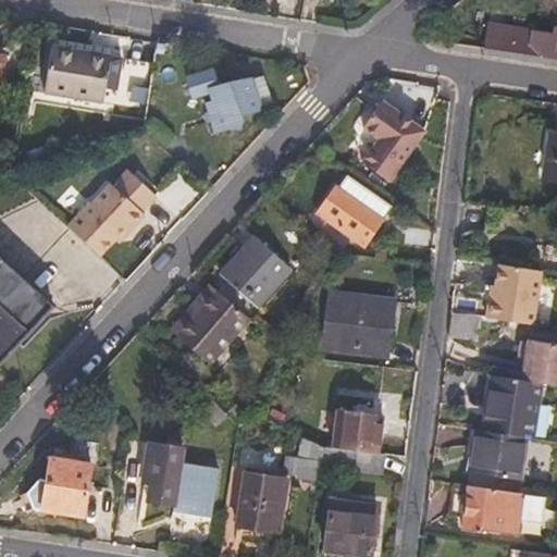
[(527,53),(556,58),(556,0),(556,4),(555,27),(487,17),(484,36),(528,42),(527,53)]
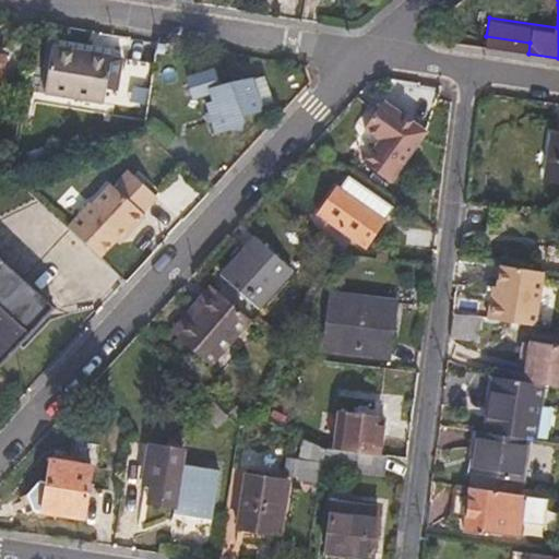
[(50,47),(43,92),(102,100),(109,57),(50,47)]
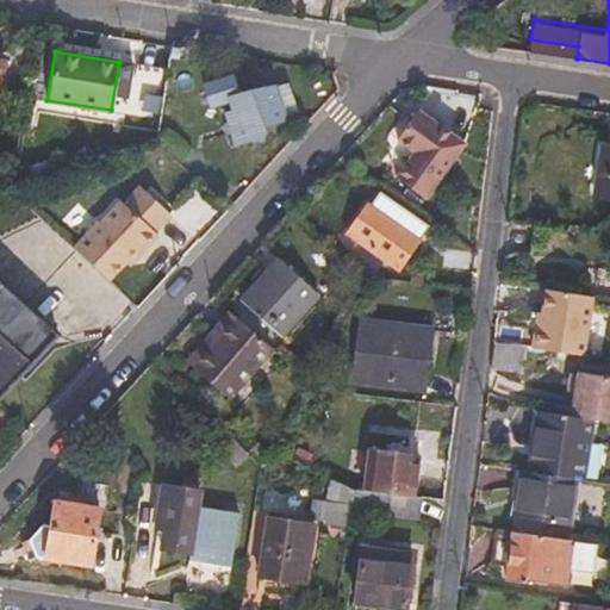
[(228,109),(231,118),(224,122),(223,124),(234,153),(247,147),(261,145),(263,138),(262,132),(280,122),(268,91),(231,101),(224,87),(200,97),(207,116),(228,109)]
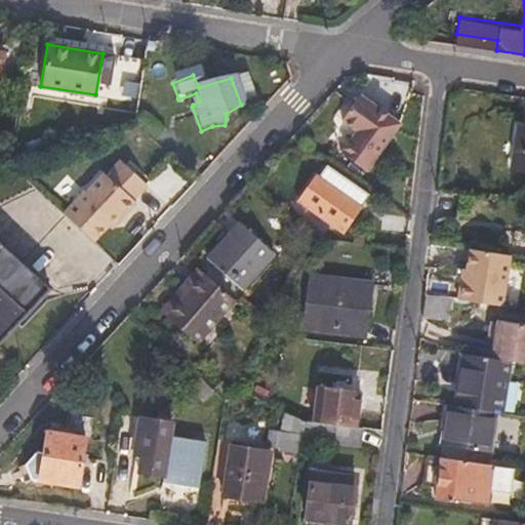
[(364,90),(346,117),(363,129),(345,157),(370,174),(408,121),(364,90)]
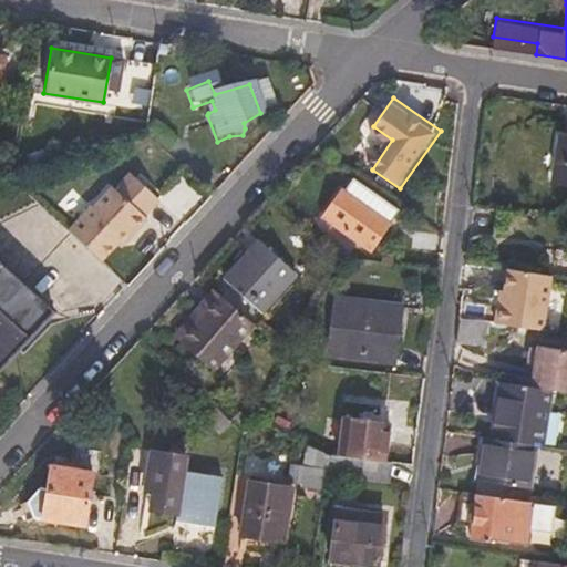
[(566,134),(559,134),(552,178),(566,179),(566,134)]
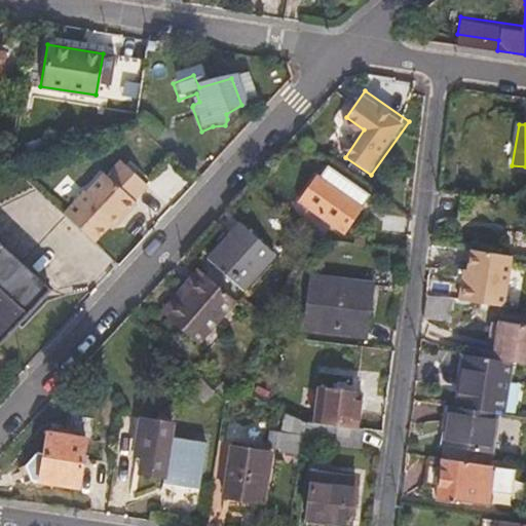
[(325,161),(317,172),(365,205),(372,194),(325,161)]
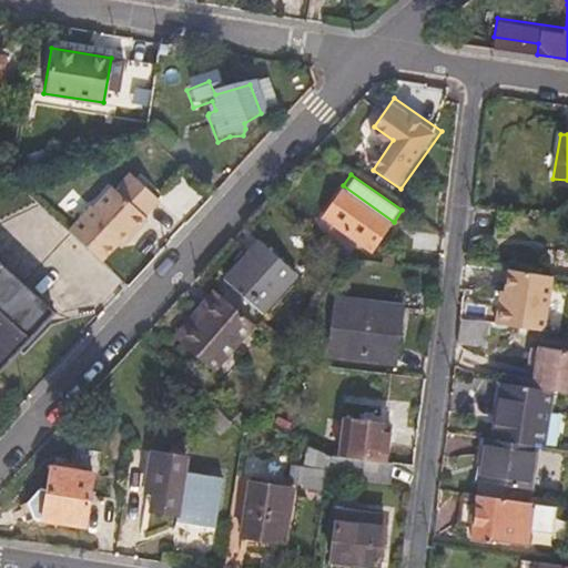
[(68,232),(100,263),(115,246),(119,250),(133,234),(145,222),(142,219),(158,202),(130,175),(114,191),(112,189),(92,209),(90,208),(68,232)]
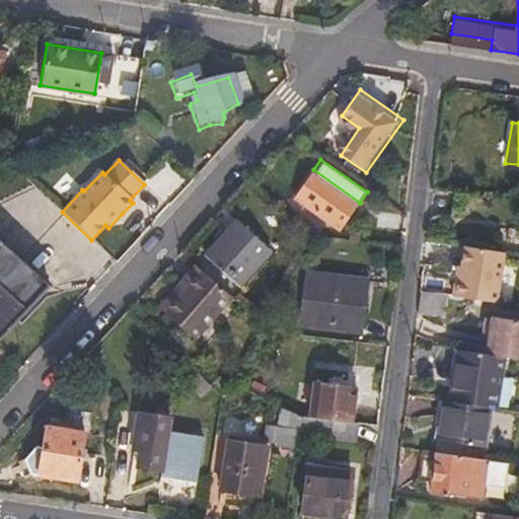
[(360,203),(313,169),(294,197),(342,229),(360,203)]
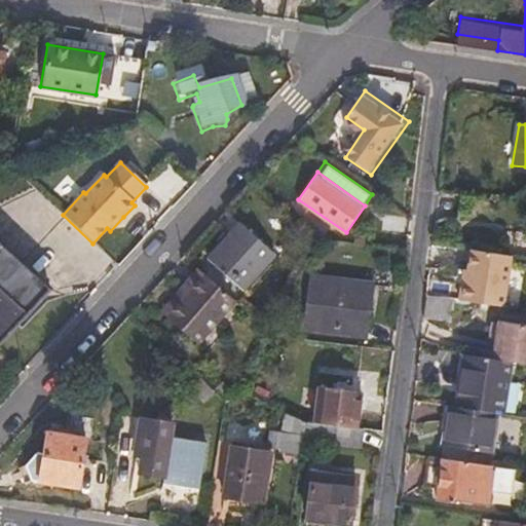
[(317,220),(305,212),(300,220),(317,231),(325,222),(320,218),(317,220)]
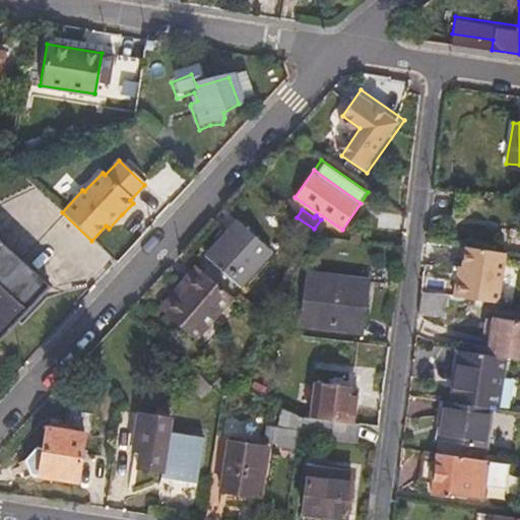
[(270,249),(237,218),(205,253),(238,283),(270,249)]
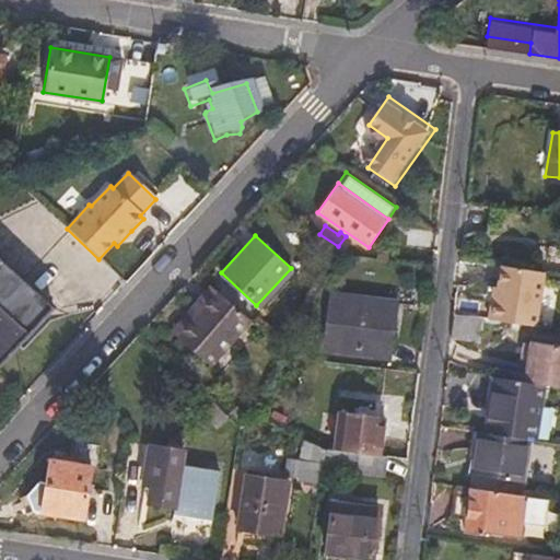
[(371,259),(384,260),(385,248),(373,246),(371,259)]
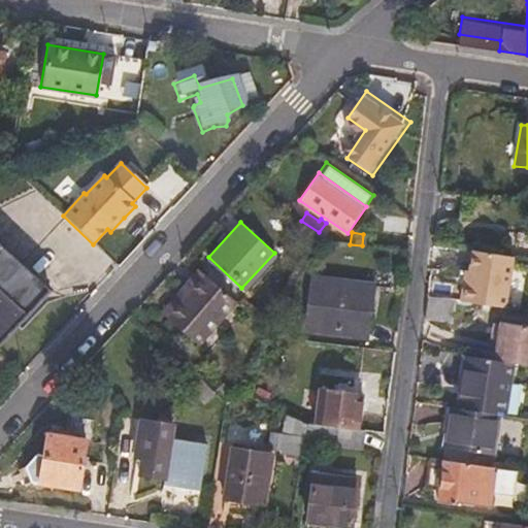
[(0,342),(47,290),(0,246),(0,342)]
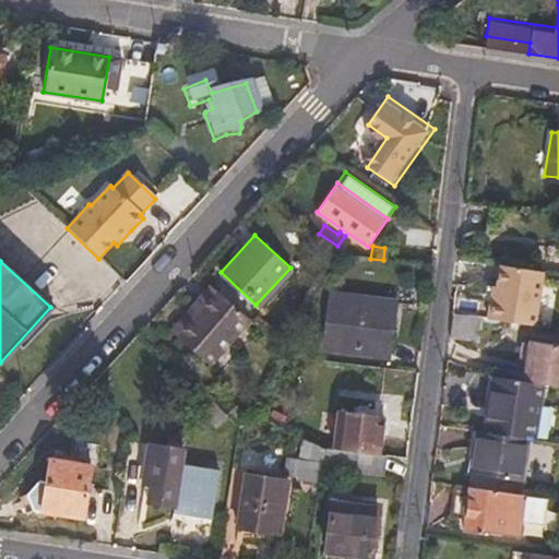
[(547,272),(501,265),(494,321),(539,328),(547,272)]
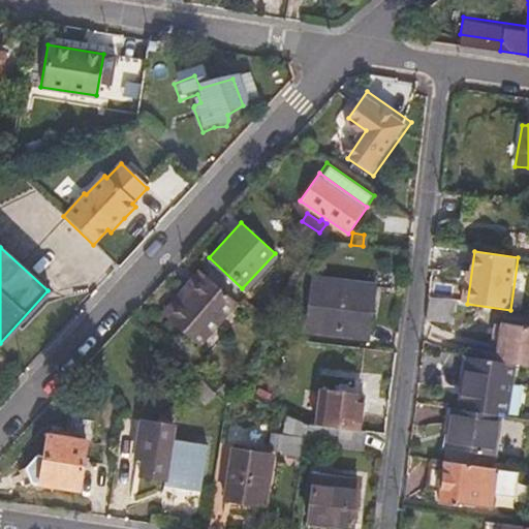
[(195,343),(235,298),(198,268),(181,288),(188,296),(167,320),(195,343)]
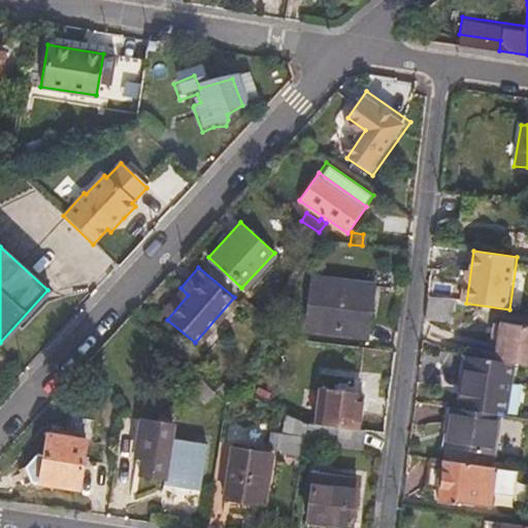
[(368,281),(306,273),(299,327),(362,334),(368,281)]
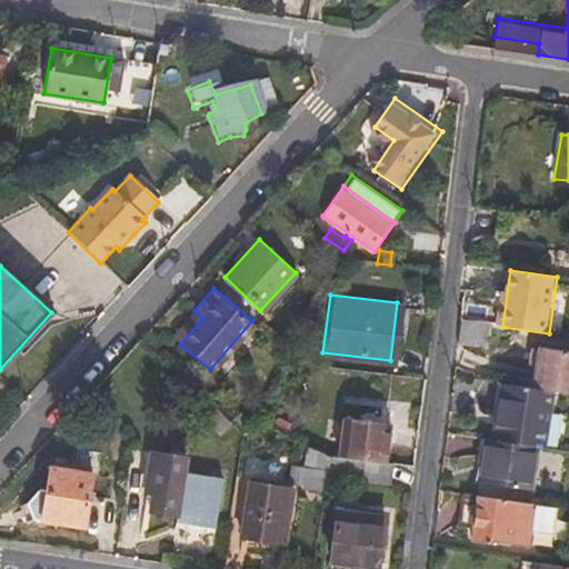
[(172,337),(180,345),(202,318),(195,310),(172,337)]
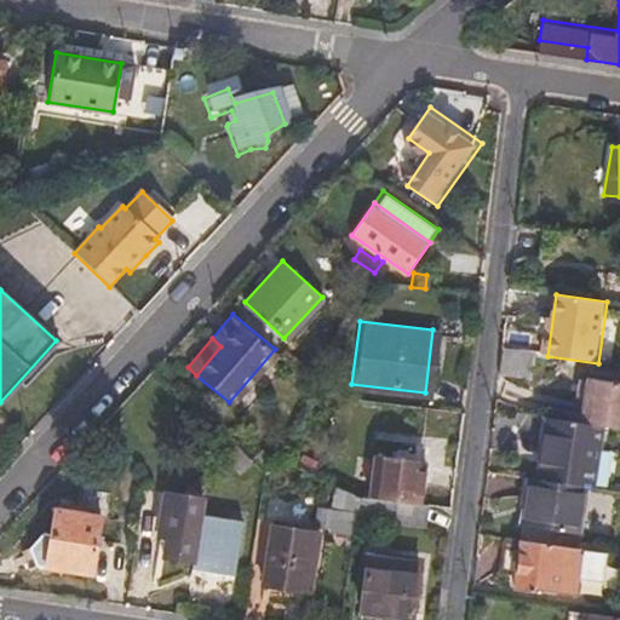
[(534,352),(501,348),(499,372),(530,378),(534,352)]
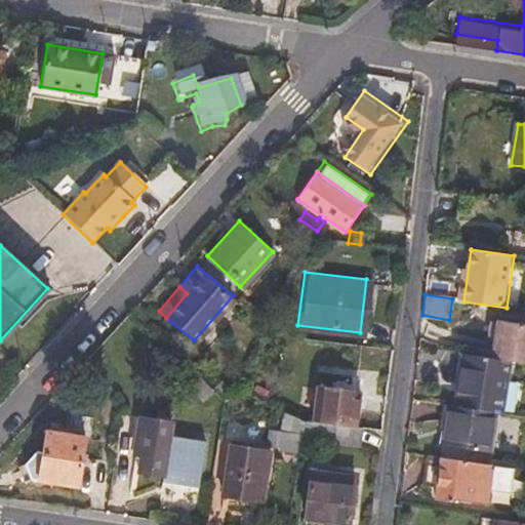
[(515,360),(524,361),(524,323),(498,319),(492,357),(515,360)]
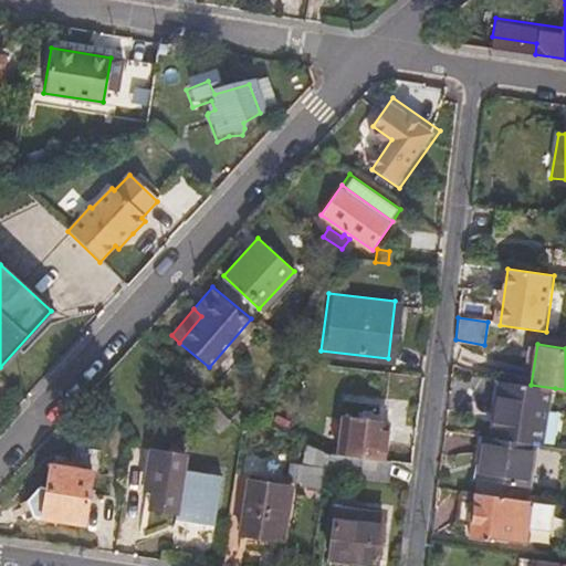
[(496,410),(492,437),(535,443),(547,444),(555,388),(531,385),(501,379),(493,378),(489,409),(496,410)]
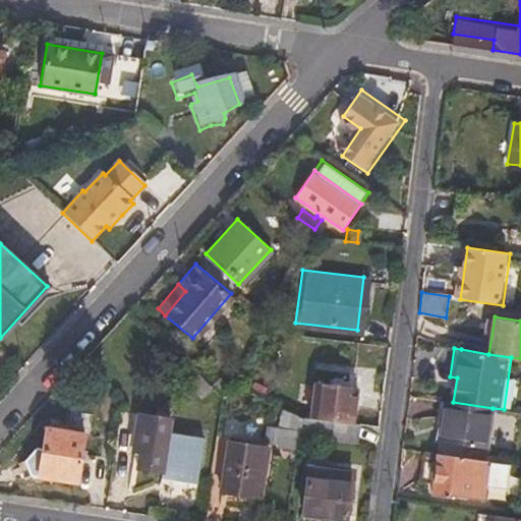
[(204,391),(211,383),(196,370),(190,379),(204,391)]
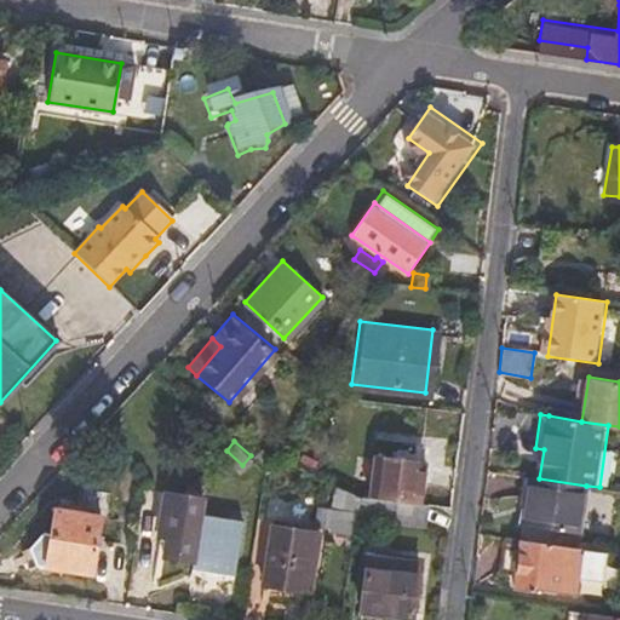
[(420,463),(372,455),(367,493),(415,499),(420,463)]
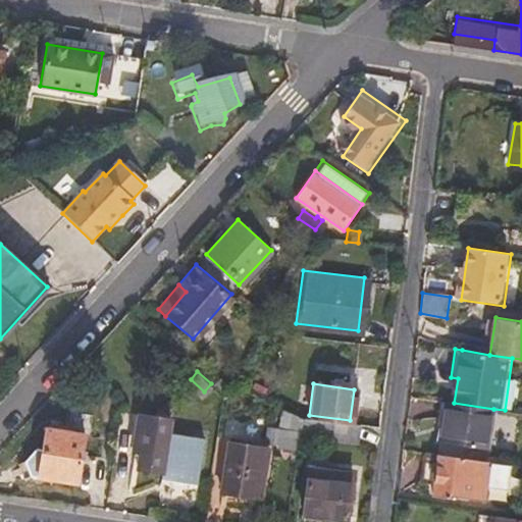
[(445,419),(441,441),(488,448),(493,409),(454,403),(447,402),(440,401),(437,418),(445,419)]
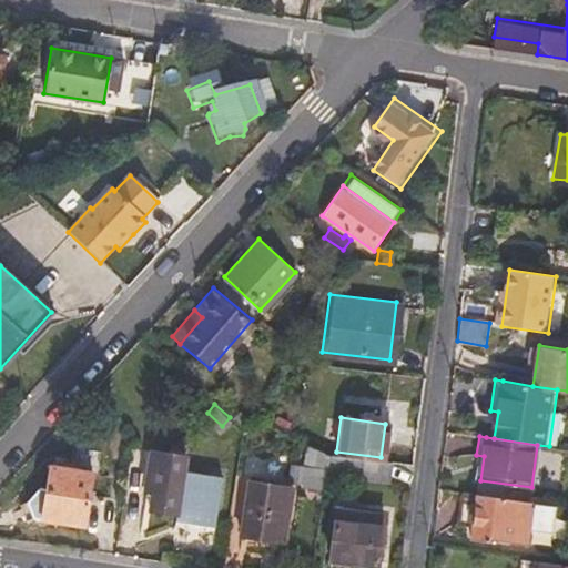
[(292,485),(320,488),(321,473),(323,453),(305,444),(303,465),(284,464),(282,480),(292,482),(292,485)]
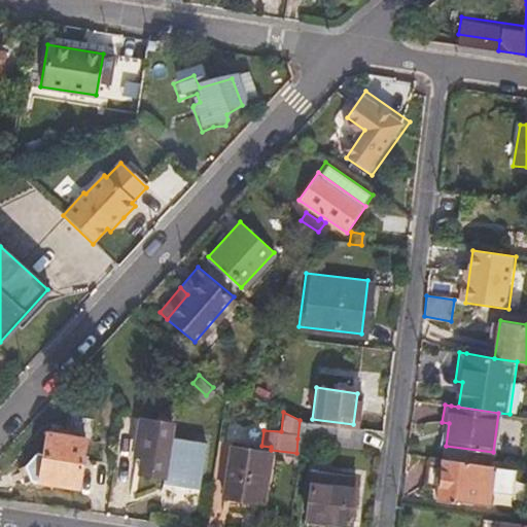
[(172,421),(139,416),(135,441),(142,442),(137,469),(163,473),(162,485),(198,490),(206,442),(170,435),(172,421)]
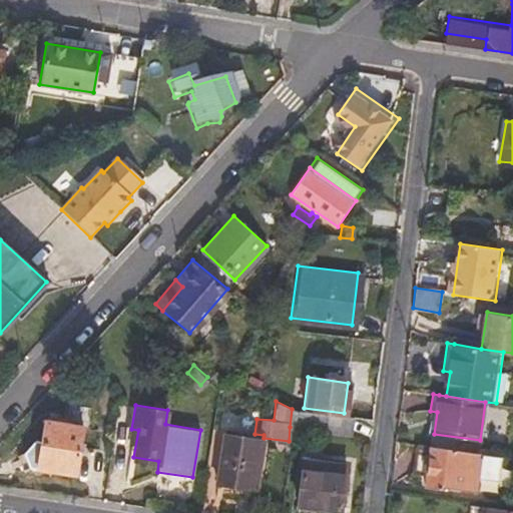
[(349,435),(351,417),(292,409),(290,427),(349,435)]
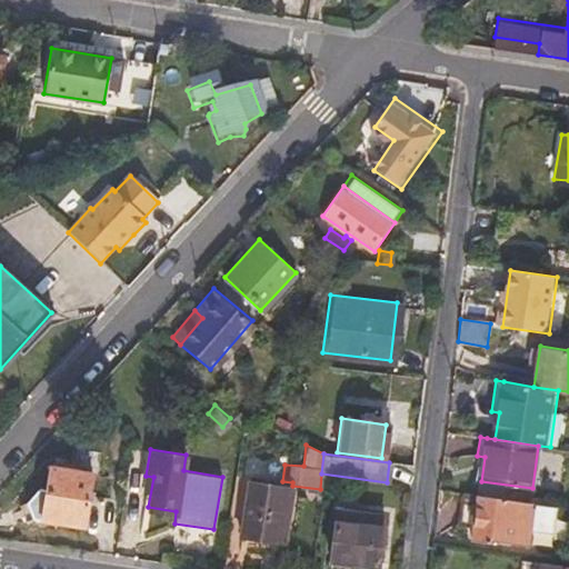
[(91,471),(51,466),(47,488),(38,487),(26,502),(32,518),(83,525),(91,471)]
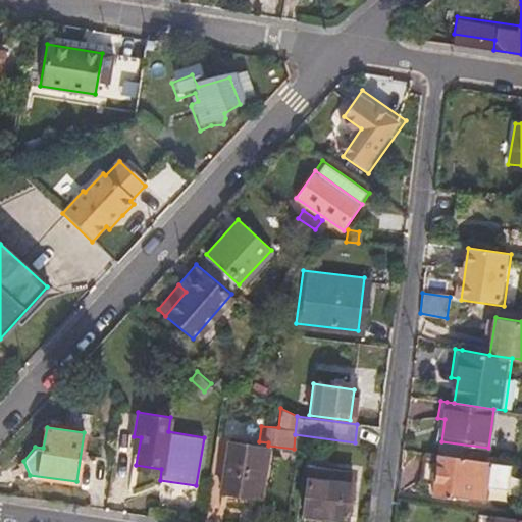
[(268,449),(230,442),(222,490),(261,497),(268,449)]
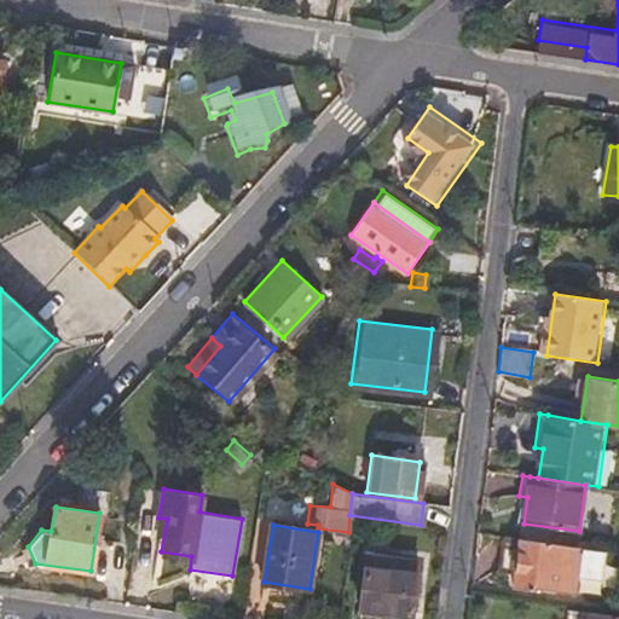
[(600,571),(602,550),(505,536),(501,572),(514,574),(512,589),(531,593),(532,588),(571,594),(574,577),(582,578),(582,582),(596,584),(601,582),(602,573),(600,571)]
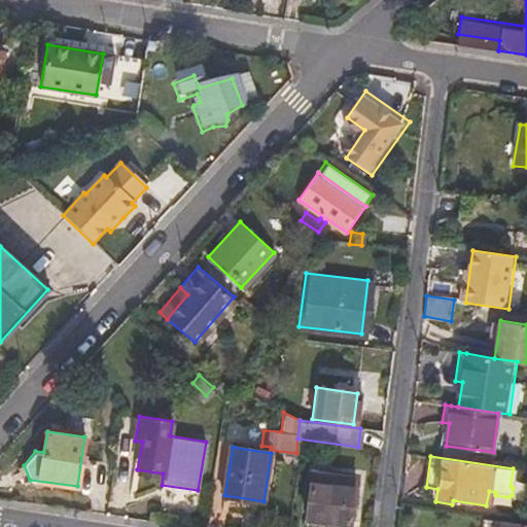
[(345,526),(353,479),(309,471),(302,521),(341,526),(345,526)]
